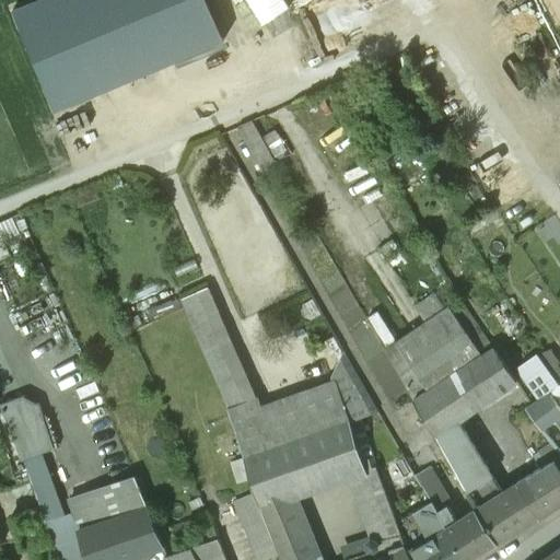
[(148,0),(139,0),(115,12),(123,30),(155,13),(148,0)]
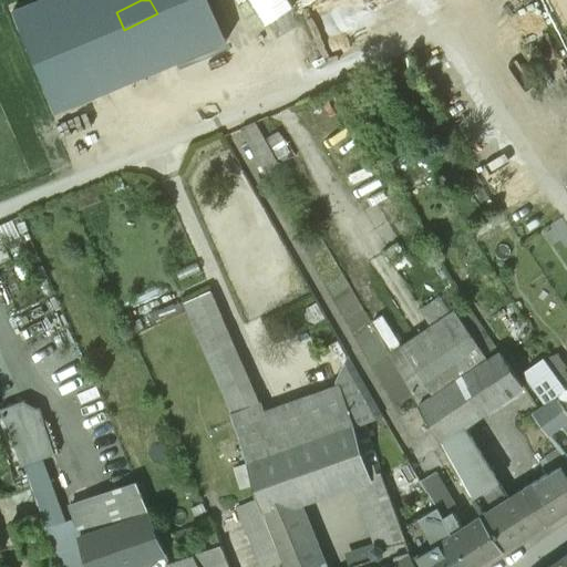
[(518,0),(524,10),(545,0),(518,0)]
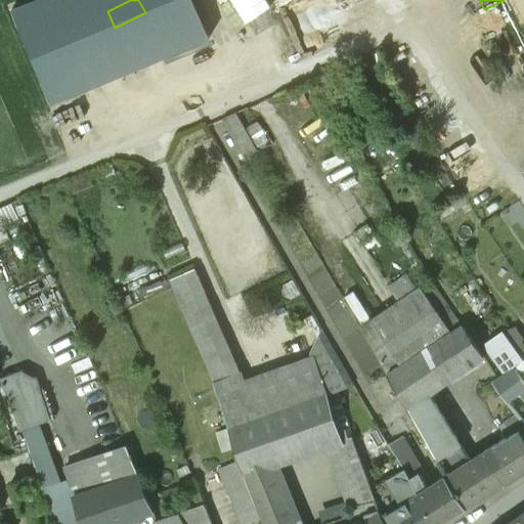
[(209,360),(230,426),(328,392),(322,368),(252,393),(195,267),(171,278),(209,360)]
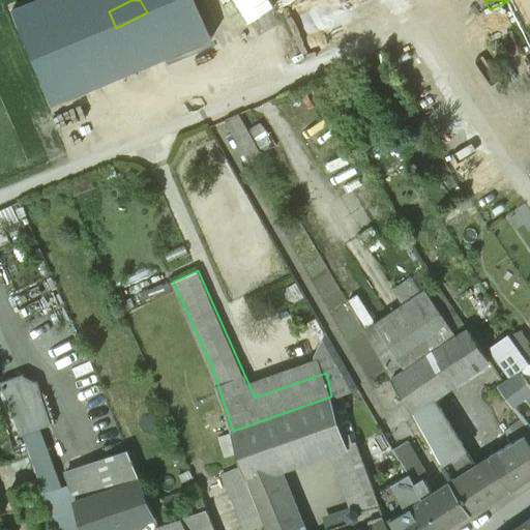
[(442,465),(466,451),(434,395),(479,365),(498,387),(504,381),(436,282),(363,330),(442,465)]
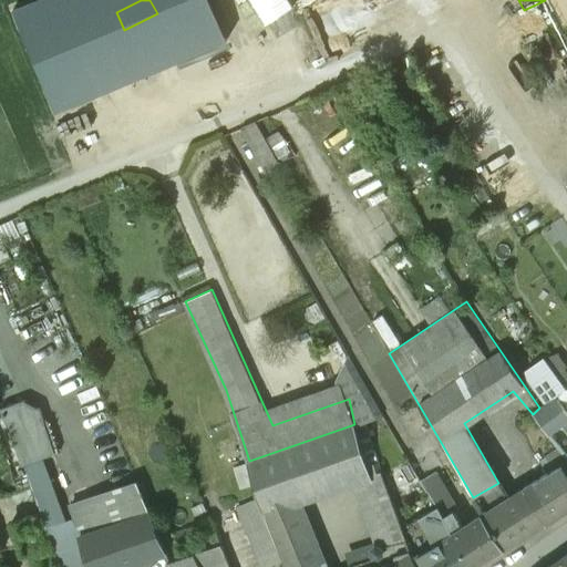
[(565,390),(545,358),(525,372),(546,403),(539,408),(533,414),(547,433),(560,423),(566,418),(566,410),(557,395),(565,390)]
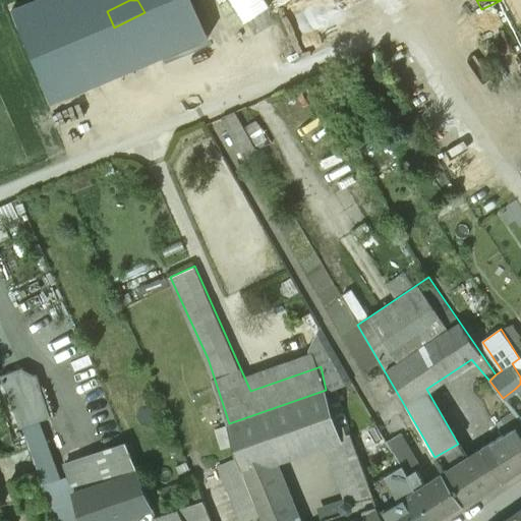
[(22,367),(1,375),(21,427),(23,426),(42,419),(51,415),(38,375),(22,367)]
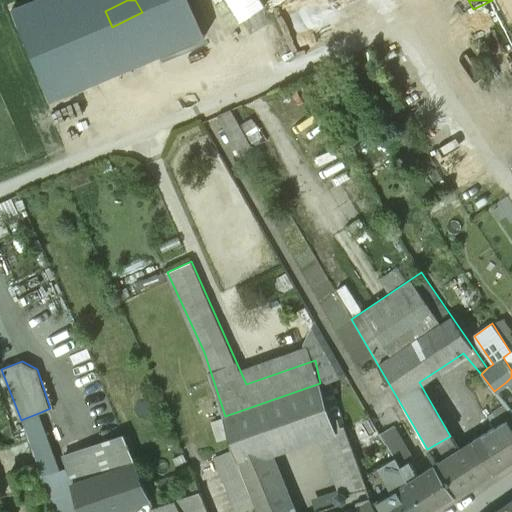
[(377,429),(346,374),(328,380),(351,443),(377,429)]
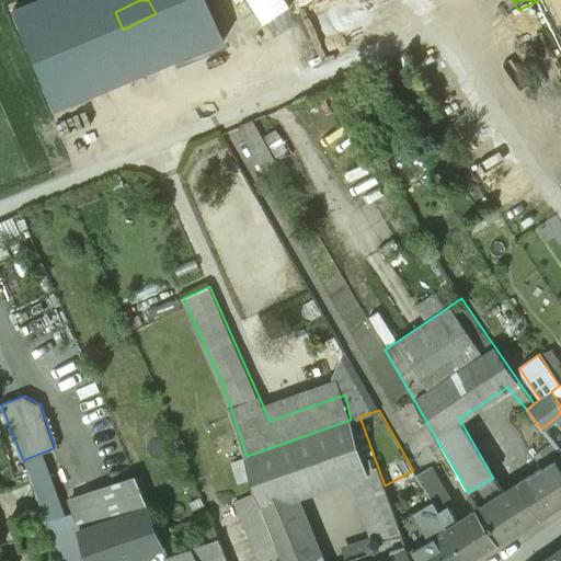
[(351,420),(247,456),(258,492),(260,500),(282,554),(284,560),(318,560),(290,492),(355,469),(358,480),(369,476),(351,420)]
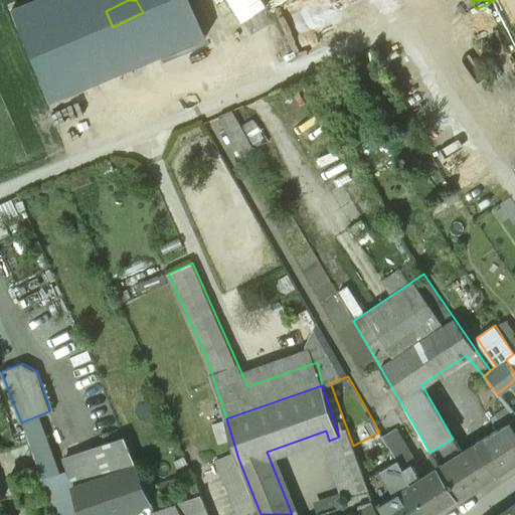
[(505,424),(476,445),(479,450),(495,476),(514,463),(514,414),(508,405),(496,413),(501,420),(502,419),(505,424)]
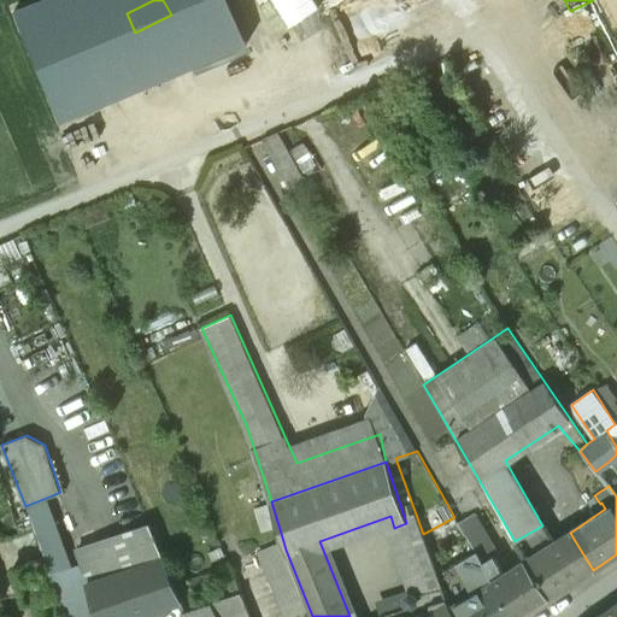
[(50,497),(28,505),(52,575),(74,568),(50,497)]
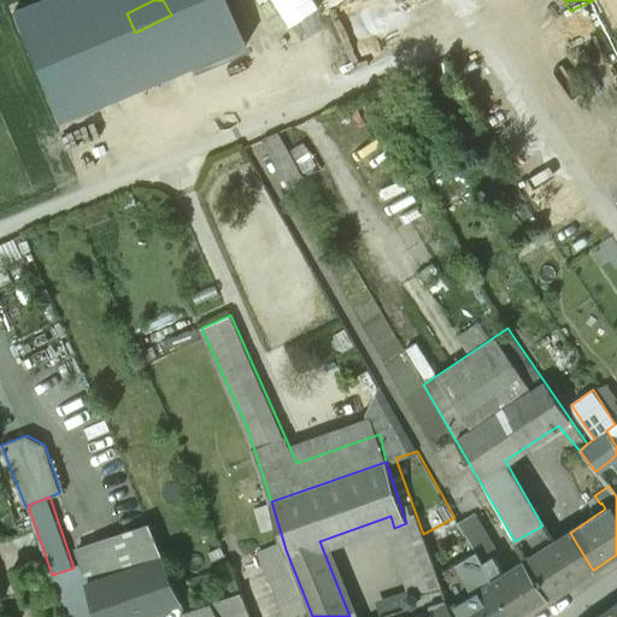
[(491,580),(468,534),(457,516),(454,517),(423,534),(447,599),(450,605),(489,581),(491,580)]
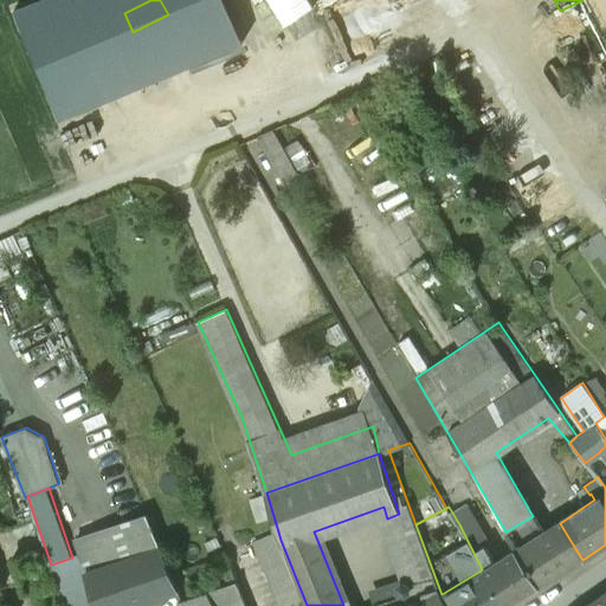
[(546,539),(533,516),(505,532),(517,554),(540,588),(582,560),(563,529),(546,539)]
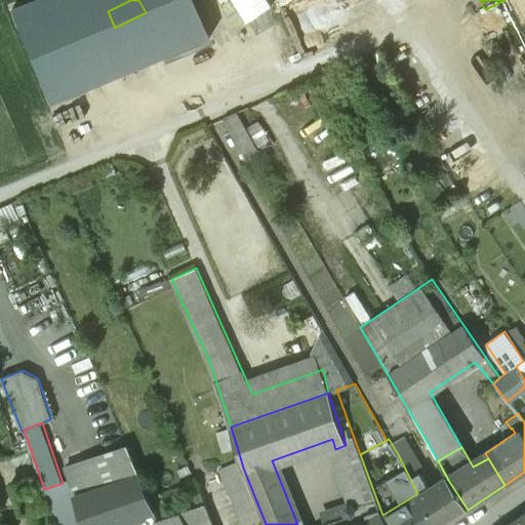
[(241,460),(220,469),(241,524),(248,524),(264,519),(243,468),(241,460)]
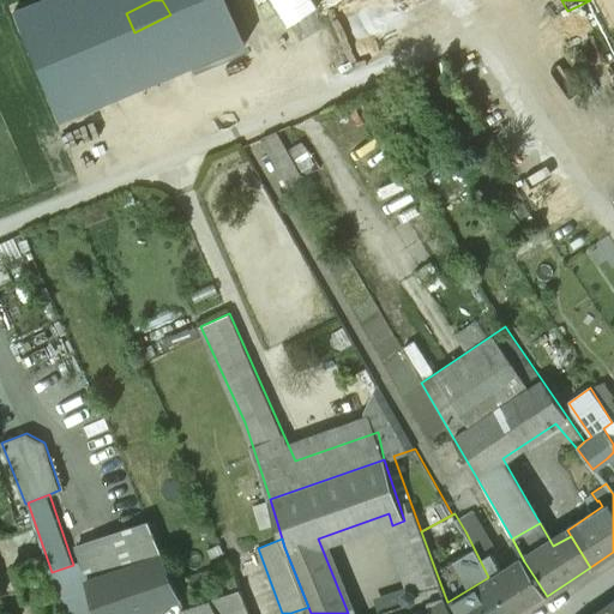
[(133,613),(150,607),(154,613),(157,613),(166,612),(166,613),(188,613),(164,554),(97,578),(108,613),(133,613)]
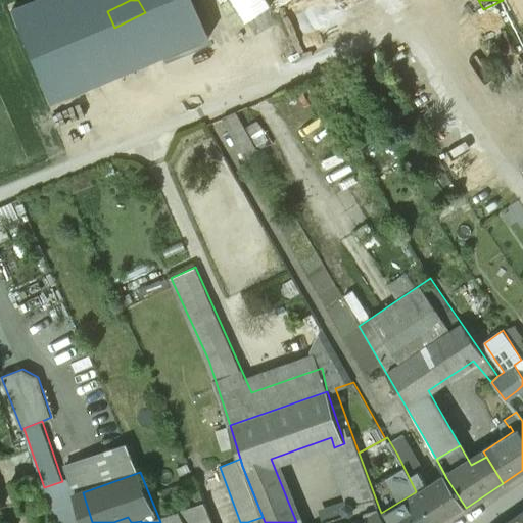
[(62,481),(44,487),(56,522),(72,522),(73,522),(84,519),(69,478),(62,481)]
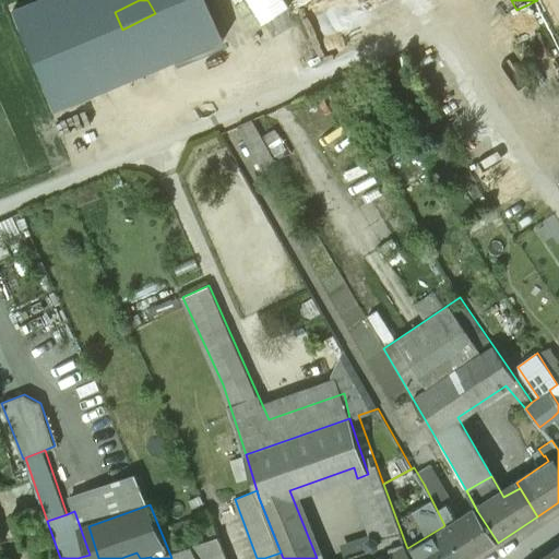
[(477,511),(445,531),(462,558),(468,558),(498,543),(477,511)]
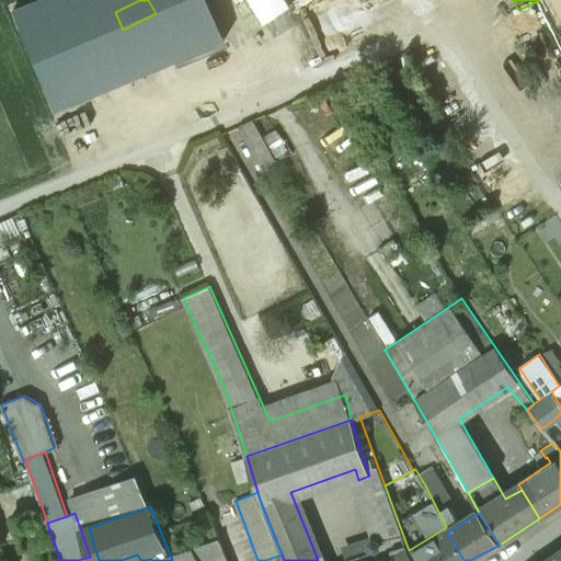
[(445,528),(409,550),(414,560),(464,560),(447,533),(445,528)]
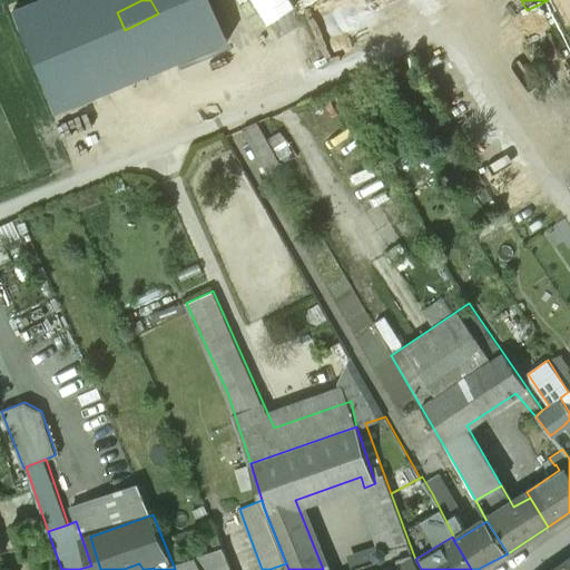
[(232,569),(223,546),(193,557),(198,569),(232,569)]
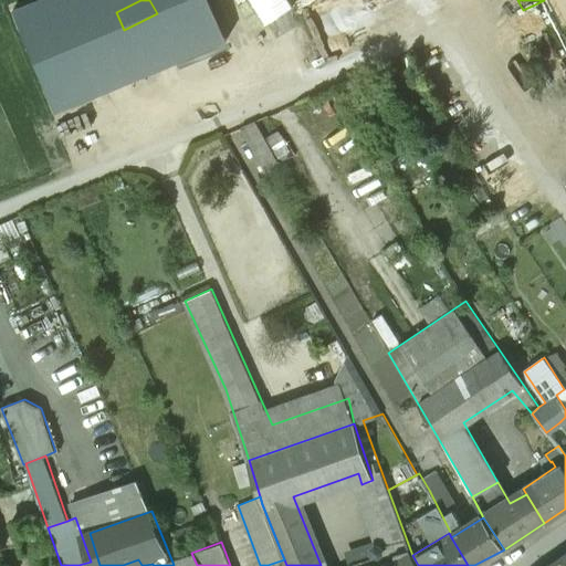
[(418,565),(412,555),(410,549),(396,555),(397,559),(399,565),(418,565)]
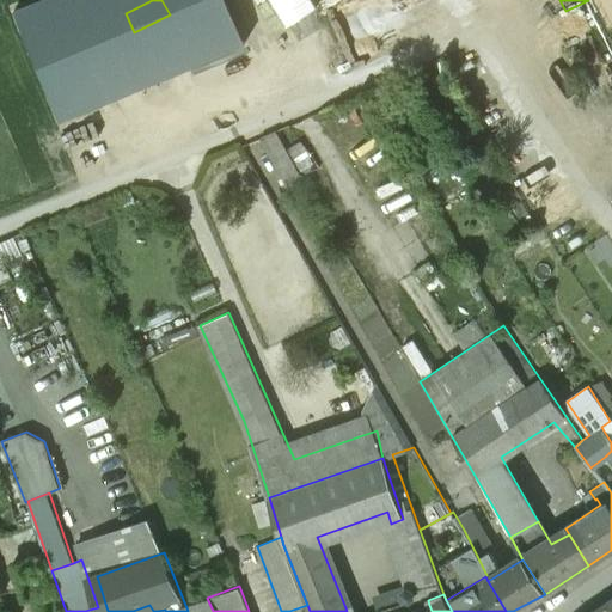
[(611,611),(611,599),(593,611),(611,611)]
